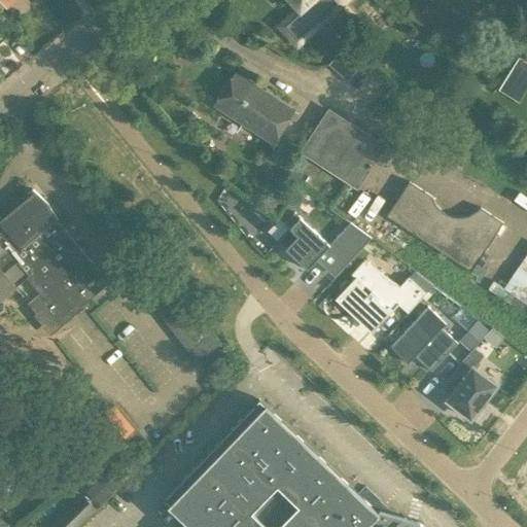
[(288,0),(299,11),(310,0),(313,0),(327,14),(342,0),(288,0)]
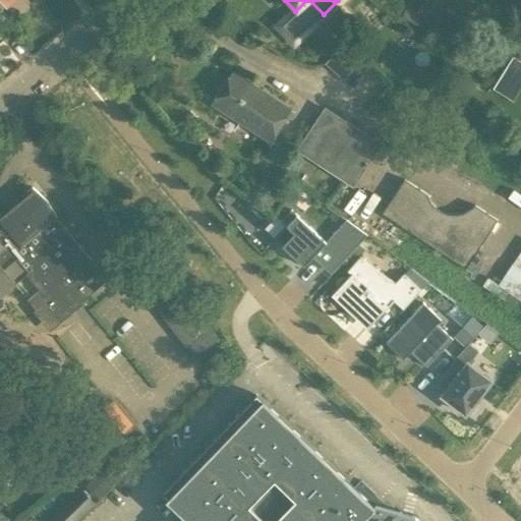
[(364,55),(347,39),(325,64),(342,79),(364,55)]
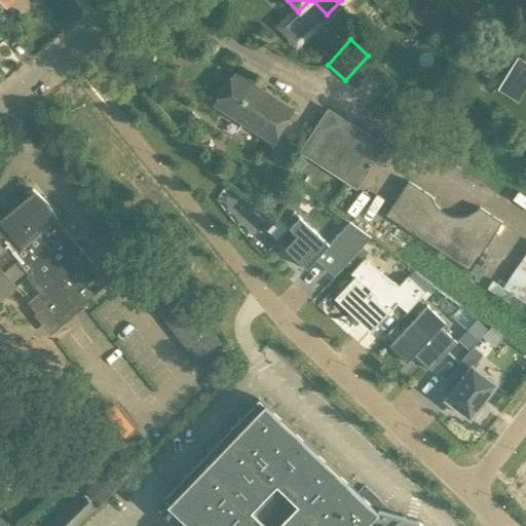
[(521,99),(525,80),(525,64),(512,61),(501,92),(521,99)]
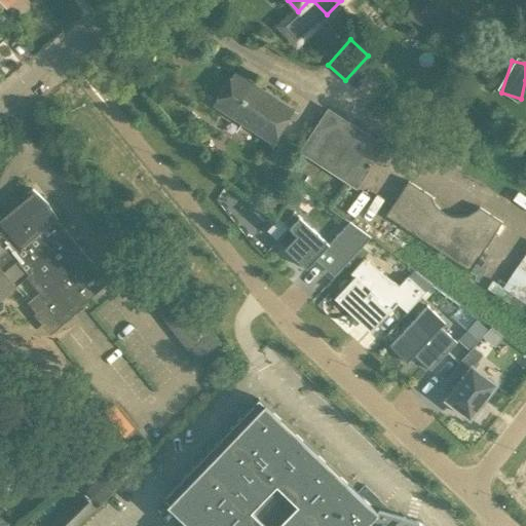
[(234,73),(213,105),(271,143),(293,111),(234,73)]
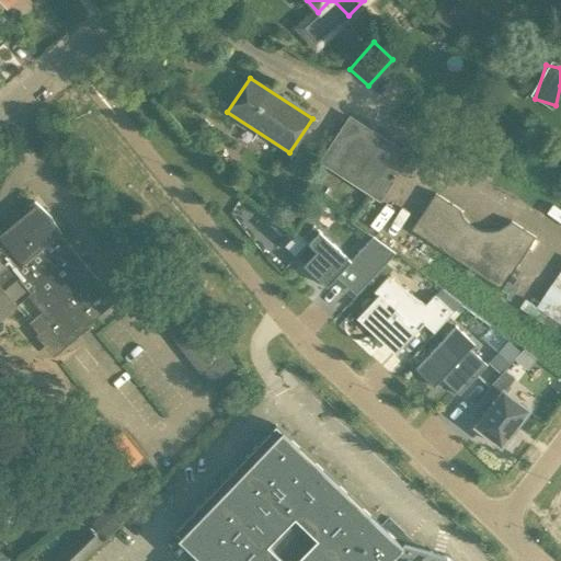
[(409,156),(348,117),(320,161),(380,201),(409,156)]
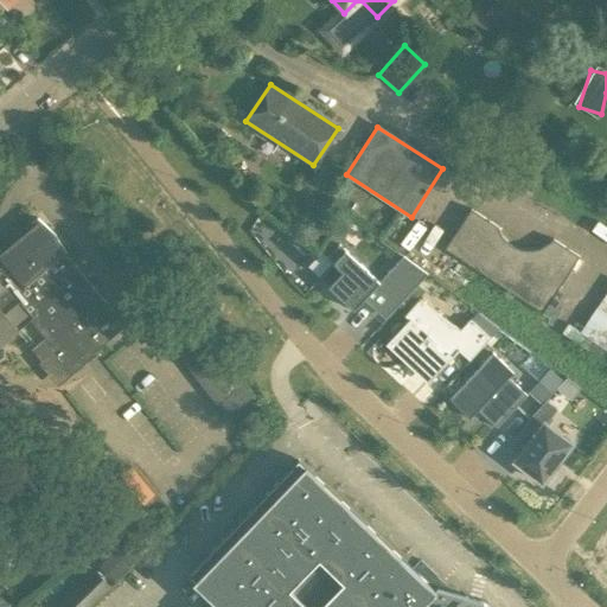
[(513,186),(531,196),(542,177),(524,167),(513,186)]
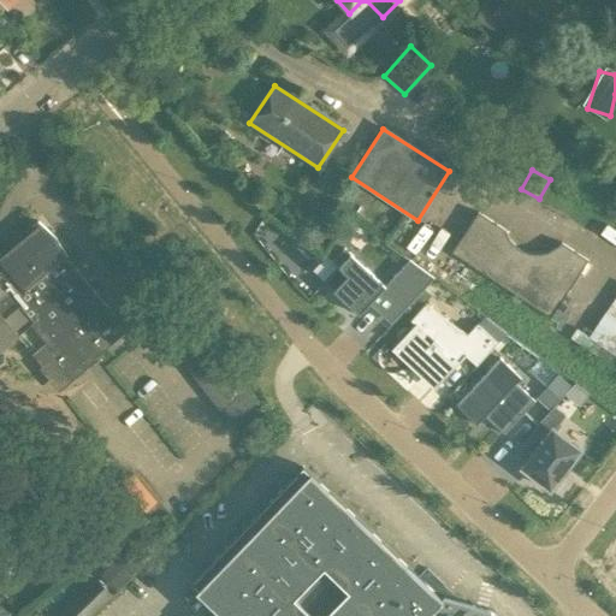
[(557,321),(567,306),(561,301),(587,260),(561,243),(552,250),(542,254),(527,253),(514,244),(507,230),(478,212),(451,253),(557,321)]
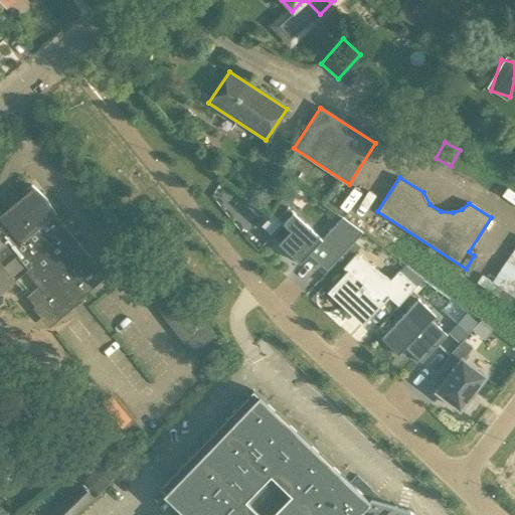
[(12,283),(24,274),(37,290),(25,299),(32,308),(34,306),(48,323),(77,299),(82,305),(86,303),(81,299),(106,280),(87,256),(54,217),(55,216),(44,199),(30,186),(0,210),(0,307),(0,308),(2,306),(4,304),(4,302),(5,300),(4,298),(0,292),(0,289),(10,281),(12,283)]
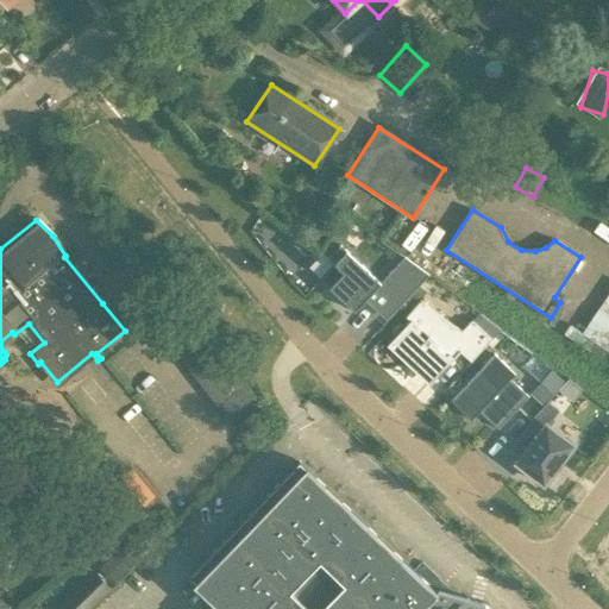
[(381,312),(391,300),(400,307),(428,275),(405,257),(380,283),(340,245),(328,258),(334,264),(320,278),(355,312),(365,301),(382,316),(384,315),(381,312)]
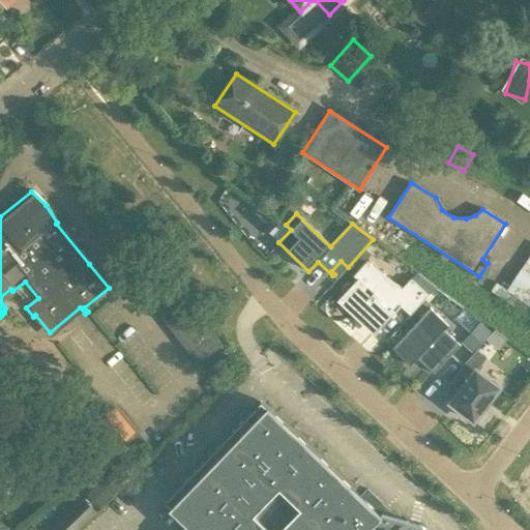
[(529,255),(506,290),(496,283),(491,291),(528,316),(529,313),(529,255)]
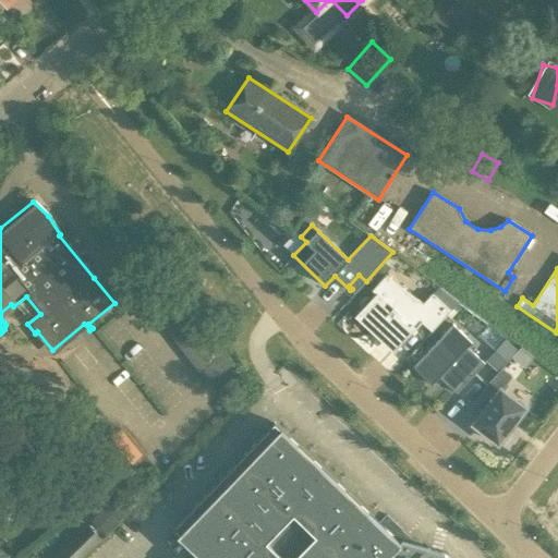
[(137,293),(152,312),(178,292),(164,274),(137,293)]
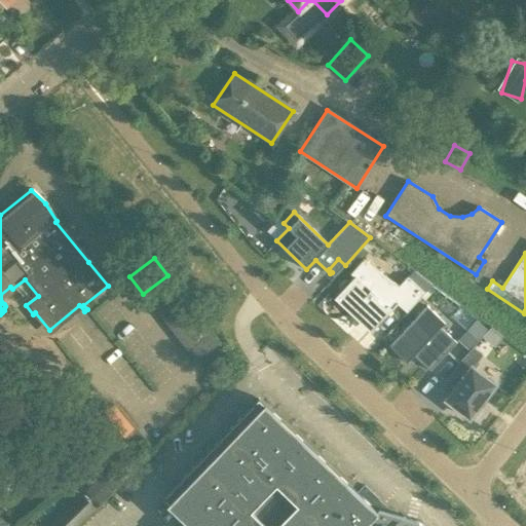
[(351,280),(336,297),(371,329),(386,312),(389,314),(393,310),(401,317),(420,296),(400,276),(391,286),(362,262),(347,277),(351,280)]
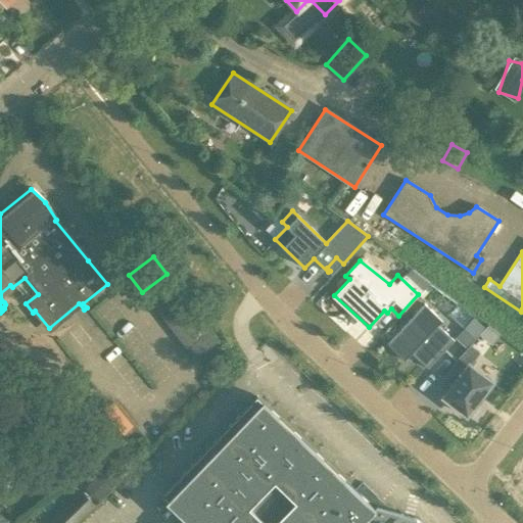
[(180,290),(167,274),(142,292),(155,308),(180,290)]
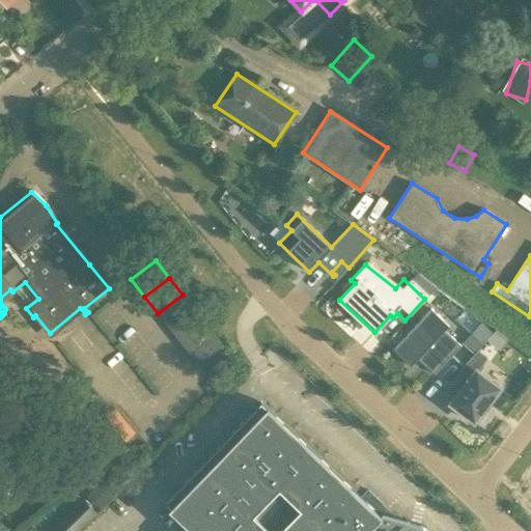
[(196,311),(183,295),(158,313),(171,331),(196,311)]
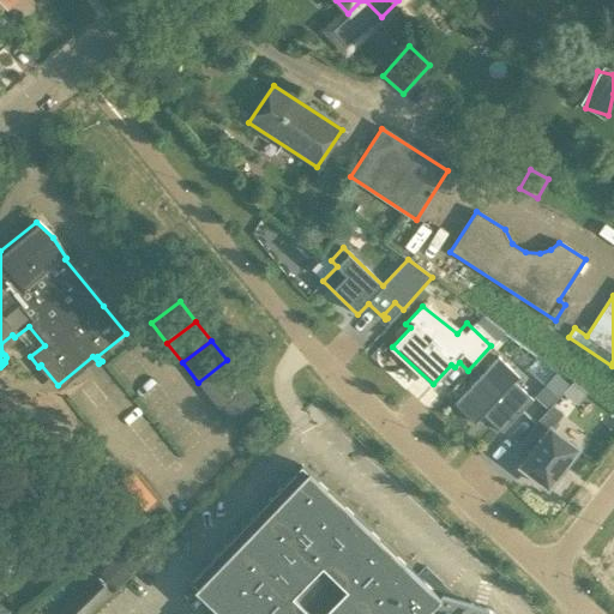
[(498,357),(455,404),(475,423),(483,415),(503,433),(534,399),(513,383),(519,377),(498,357)]
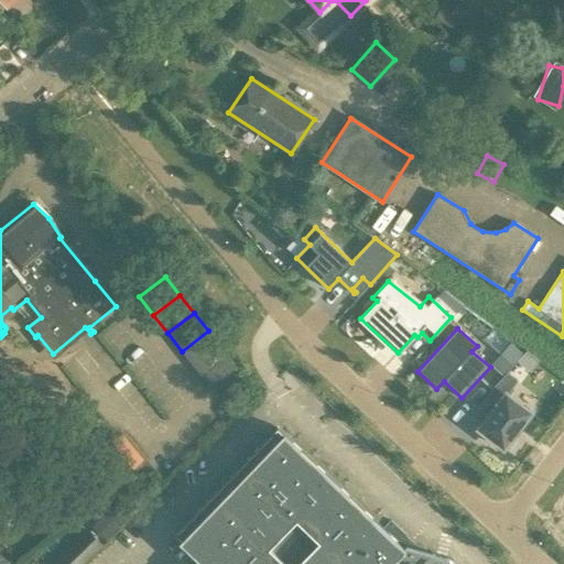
[(492,328),(485,338),(500,353),(491,362),(505,373),(517,361),(522,355),(509,344),(492,328)]
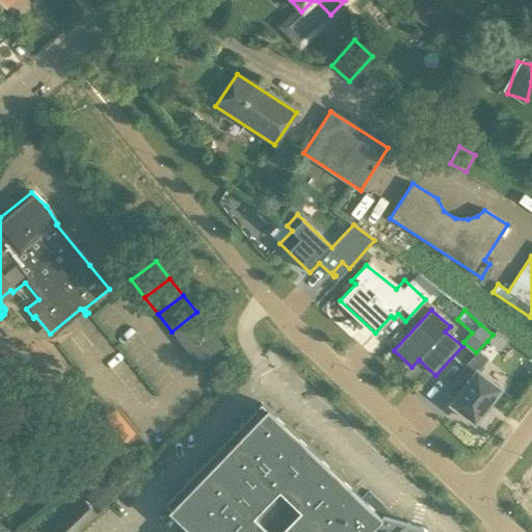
[(209,329),(196,312),(171,331),(185,348),(209,329)]
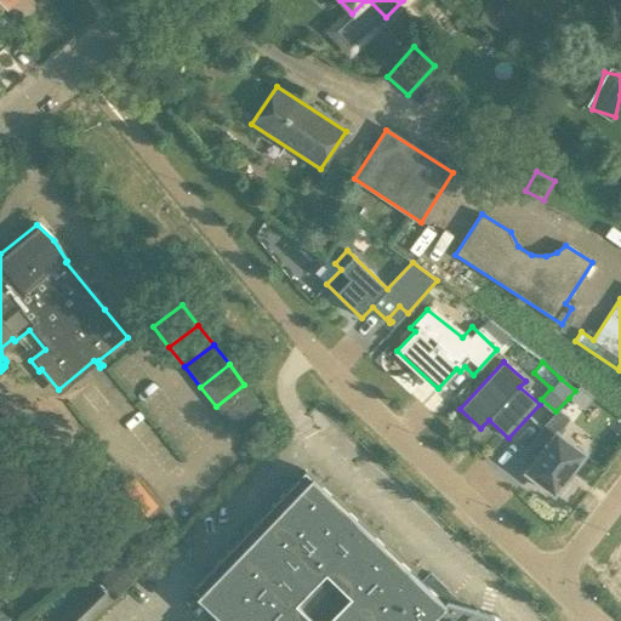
[(260,405),(244,385),(216,406),(232,427),(260,405)]
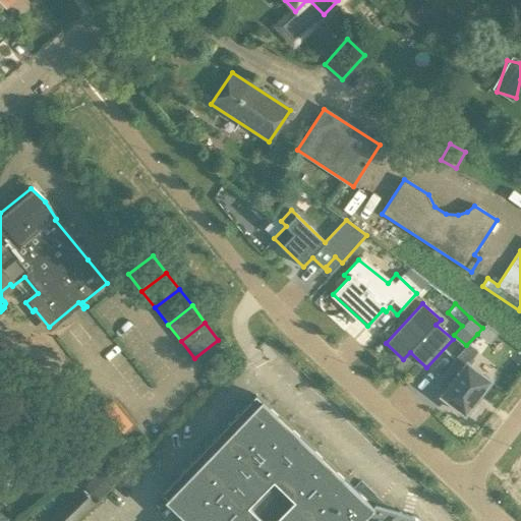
[(482,328),(477,334),(489,343),(498,333),(486,324),(482,328)]
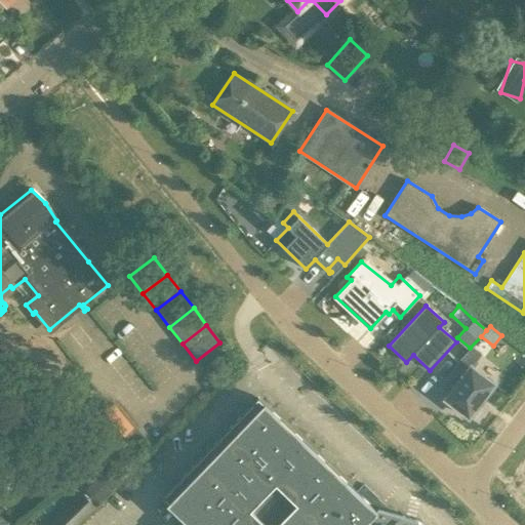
[(471,366),(470,368),(459,361),(446,378),(456,386),(446,399),(469,416),(493,384),(471,366)]
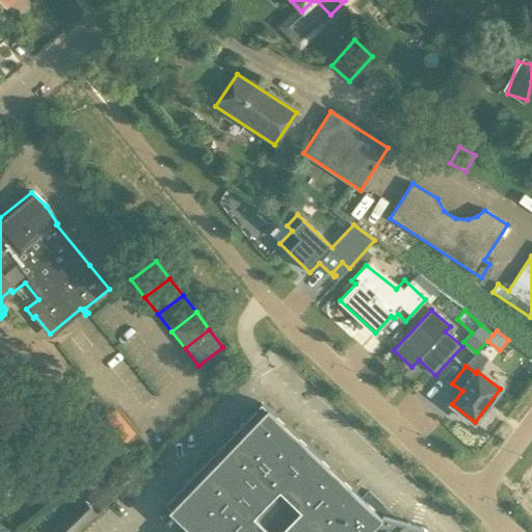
[(428,531),(423,527),(382,515),(381,516),(262,403),(166,503),(196,531),(428,531)]
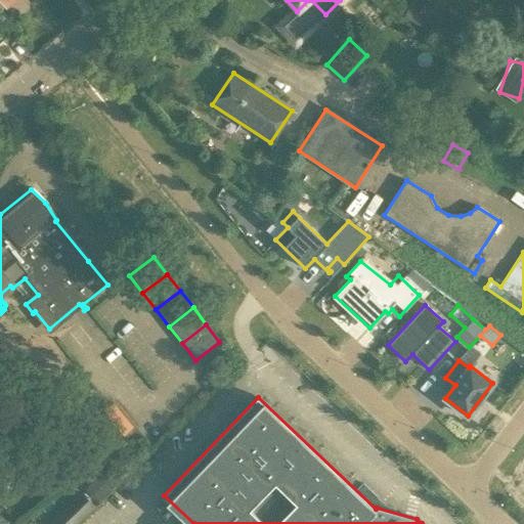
[(134,425),(113,400),(95,417),(117,441),(134,425)]
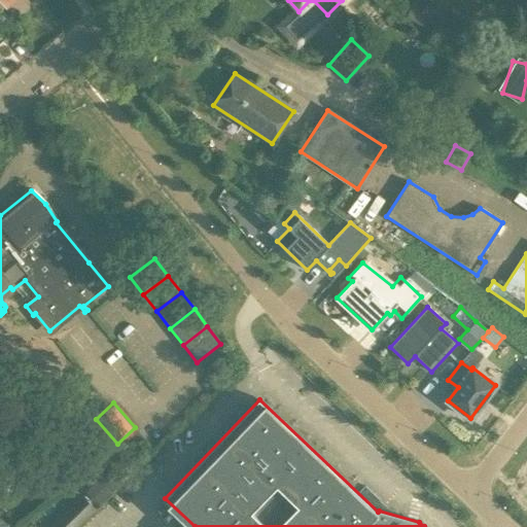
[(85,491),(98,503),(124,479),(111,465),(85,491)]
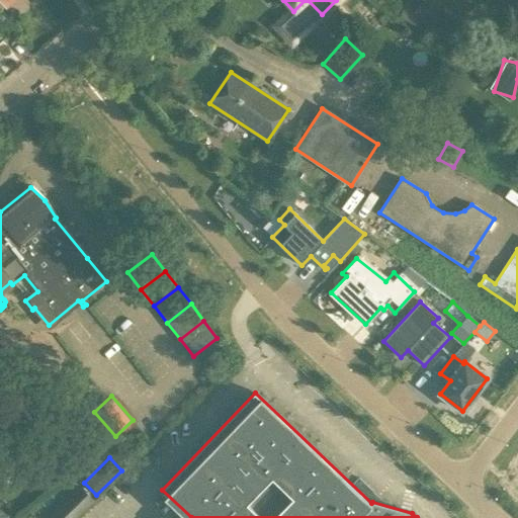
[(48,517),(75,517),(94,500),(80,486),(48,517)]
